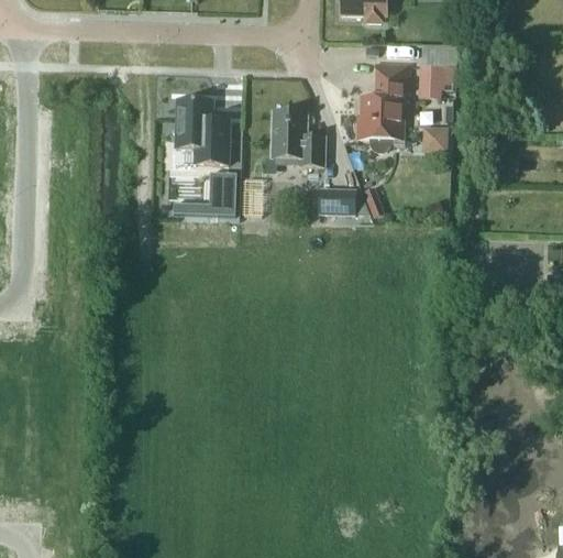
[(364,19),(365,19),(367,21),(381,22),(384,19),(384,15),(386,15),(386,0),(341,0),(341,14),(364,14),(364,19)]
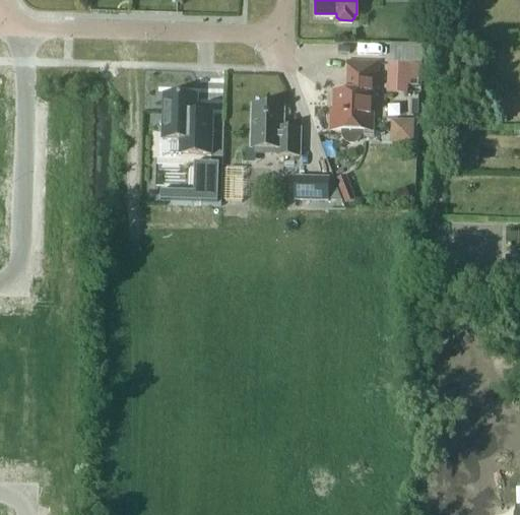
[(330,127),(342,127),(342,130),(343,135),(345,138),(349,140),(353,140),(356,138),(360,135),(361,131),(361,127),(371,128),(372,115),(372,105),(372,89),(377,89),(378,59),(347,58),(346,87),(334,87),(334,108),(330,108),(330,127)]
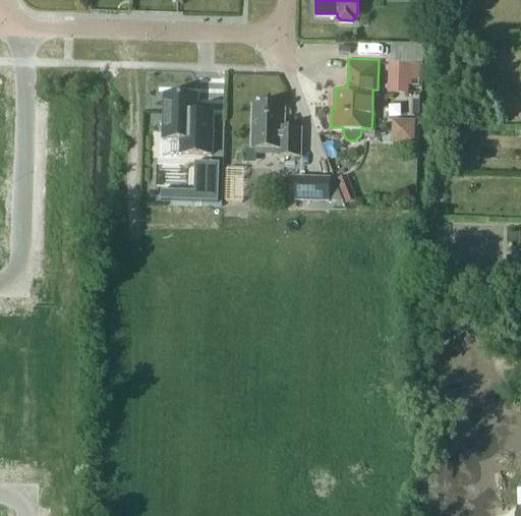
[(390,60),(389,60),(388,82),(408,82),(408,80),(409,60),(390,60)]
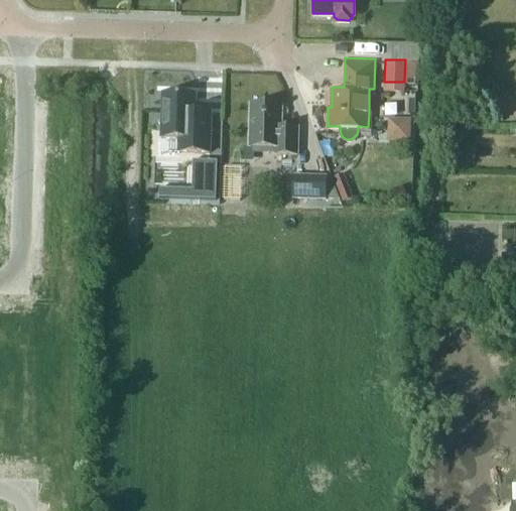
[(158,119),(161,125),(161,134),(179,135),(178,148),(209,149),(210,109),(194,109),(195,91),(162,90),(161,117),(158,119)]
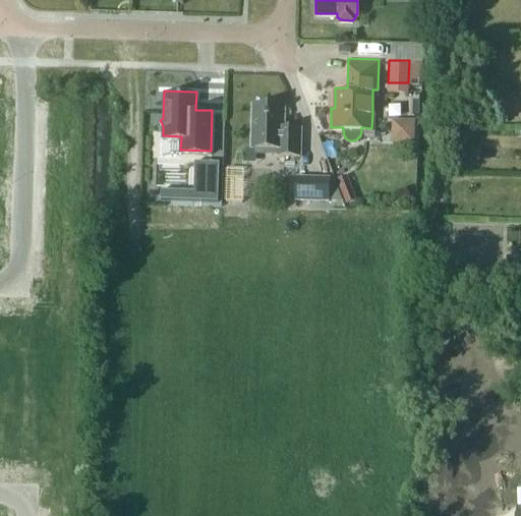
[(253,102),(251,146),(278,146),(278,153),(299,153),(300,125),(283,125),(284,103),(253,102)]
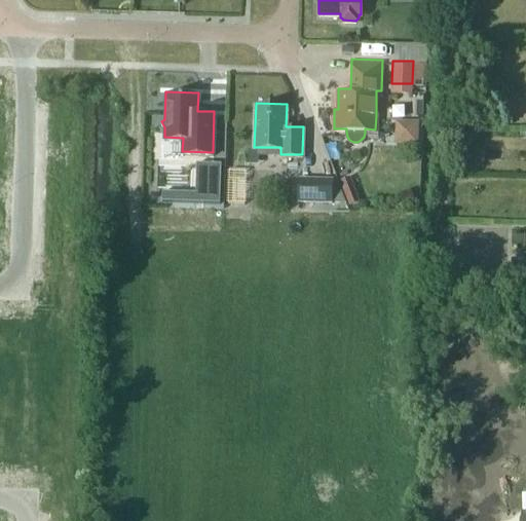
[(399,121),(398,138),(414,138),(415,121),(399,121)]
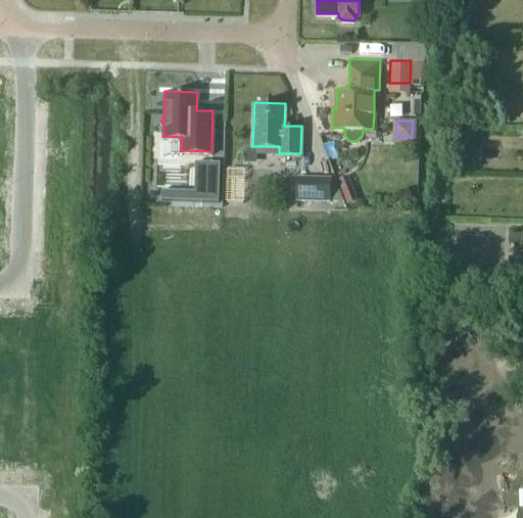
[(219,199),(220,159),(200,159),(199,198),(219,199)]
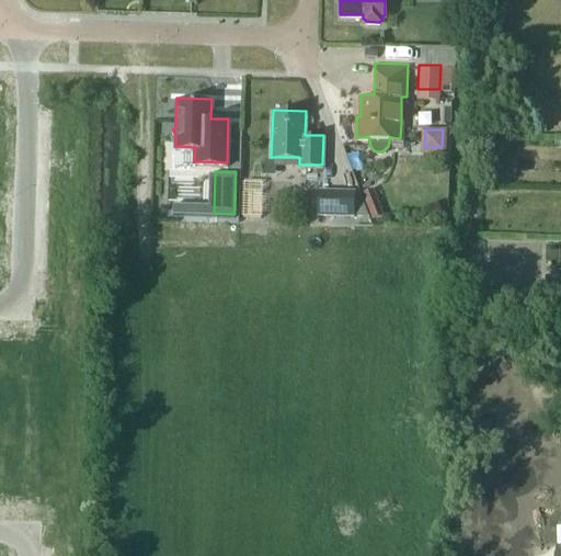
[(317,213),(354,214),(355,188),(318,185),(317,213)]
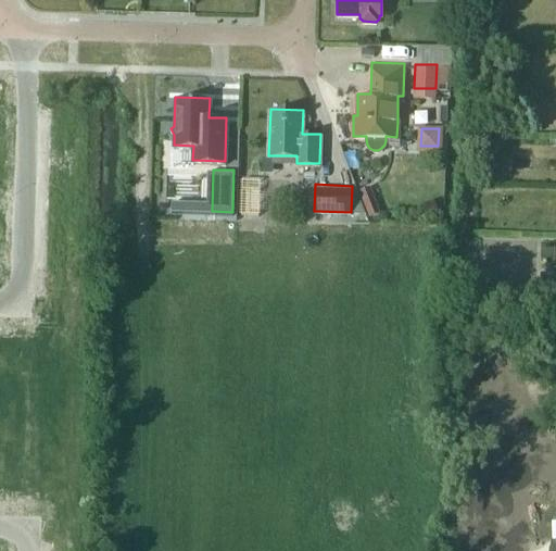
[(369,215),(379,211),(369,185),(359,189),(369,215)]
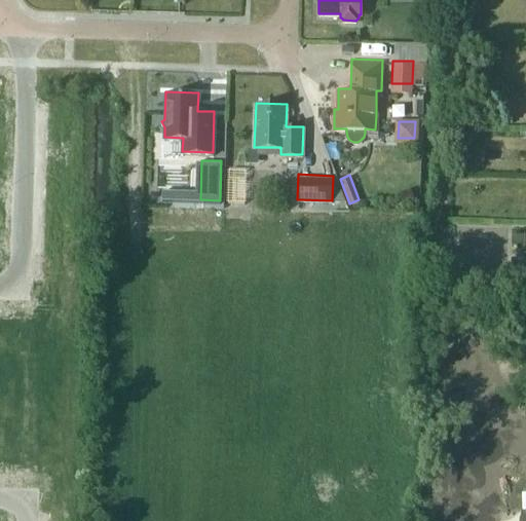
[(524,264),(524,256),(512,255),(512,264),(524,264)]
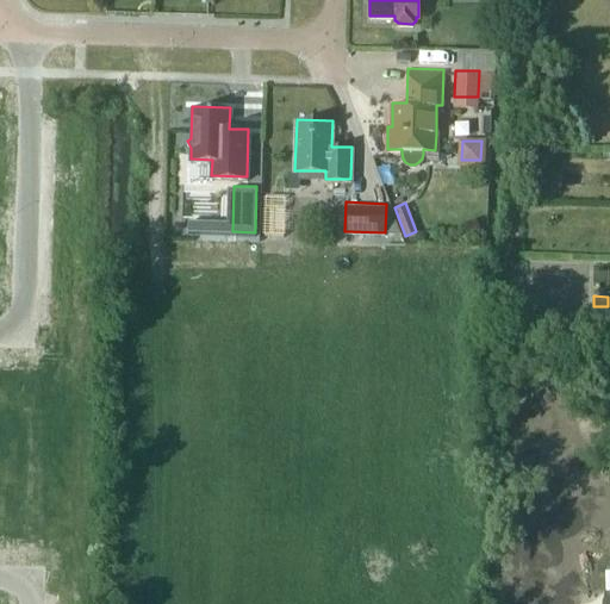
[(609,603),(609,589),(593,590),(593,603),(609,603)]
